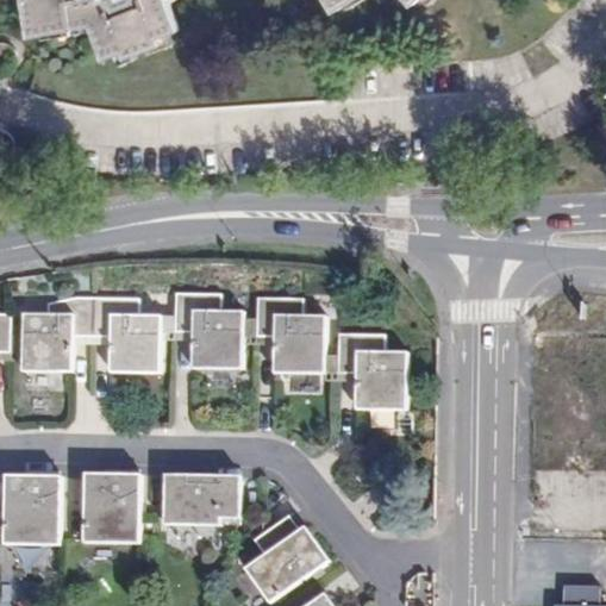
[(25,0),(31,33),(92,23),(106,56),(125,49),(127,55),(163,42),(161,35),(180,27),(169,0),(25,0)]
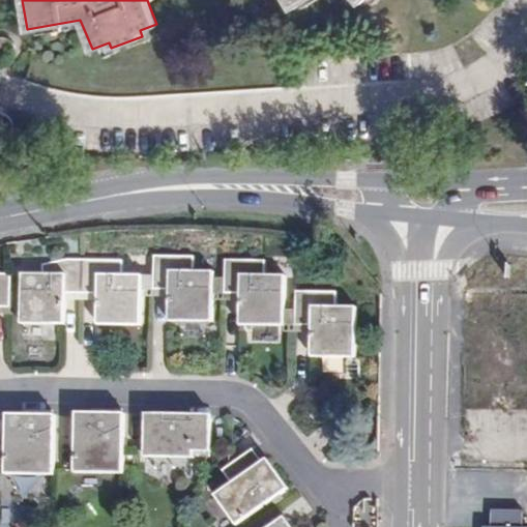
[(150,272),(150,287),(167,287),(167,294),(167,318),(210,319),(210,297),(210,275),(210,268),(191,268),(191,253),(150,253),(150,272)]
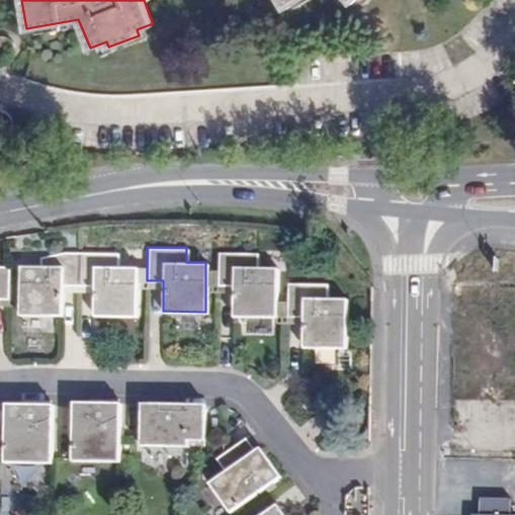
[(15,304),(15,314),(59,315),(59,290),(59,283),(76,283),(76,250),(60,249),(36,255),(36,265),(16,264),(16,282),(15,304)]
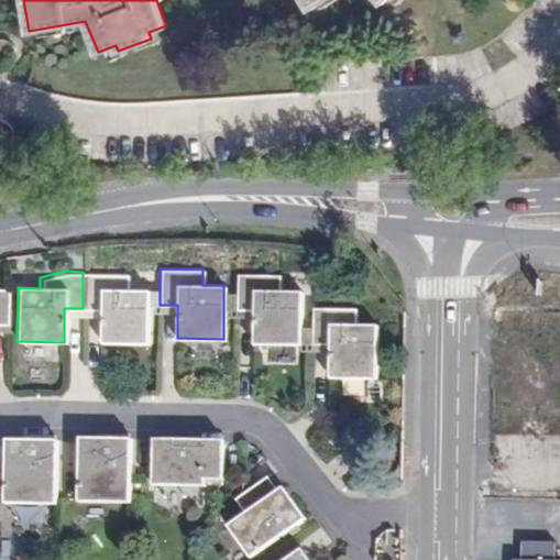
[(83,272),(83,308),(99,309),(99,342),(145,342),(145,311),(145,289),(124,289),(124,273),(83,272)]
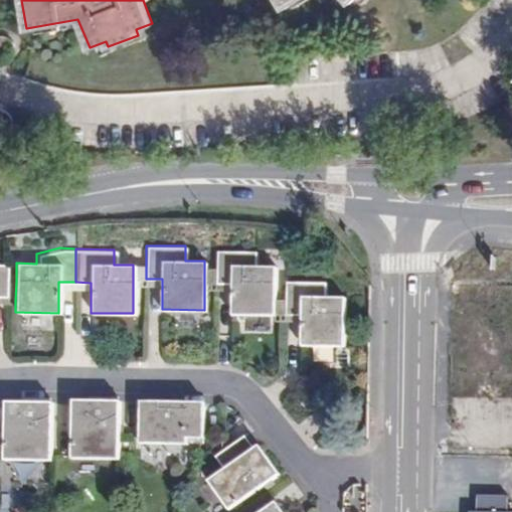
[(254,249),(215,249),(215,268),(214,282),(230,283),(230,290),(230,313),(273,313),(274,298),(274,265),(254,264),(254,249)]
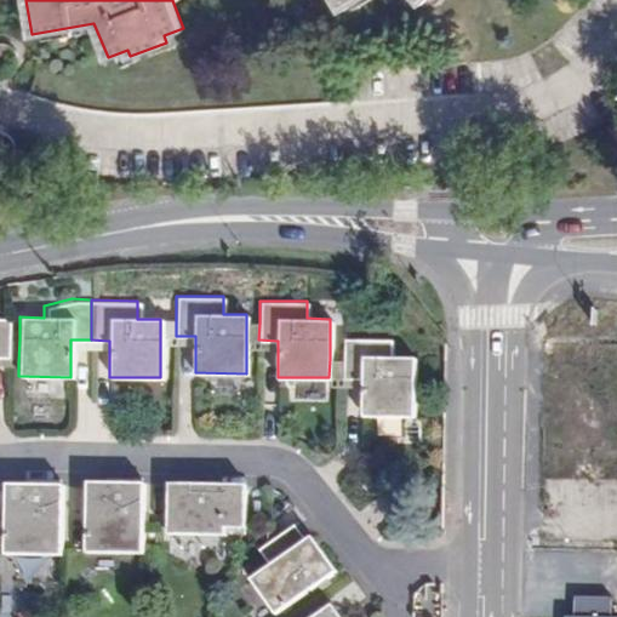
[(176,336),(176,319),(160,319),(160,343),(176,344),(176,336)]
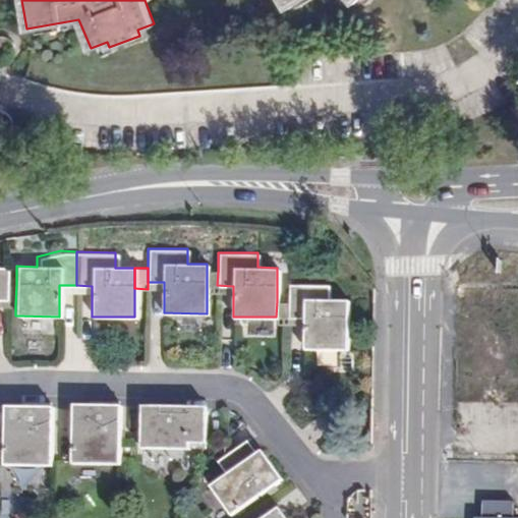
[(217,285),(218,271),(207,271),(207,292),(217,293),(217,285)]
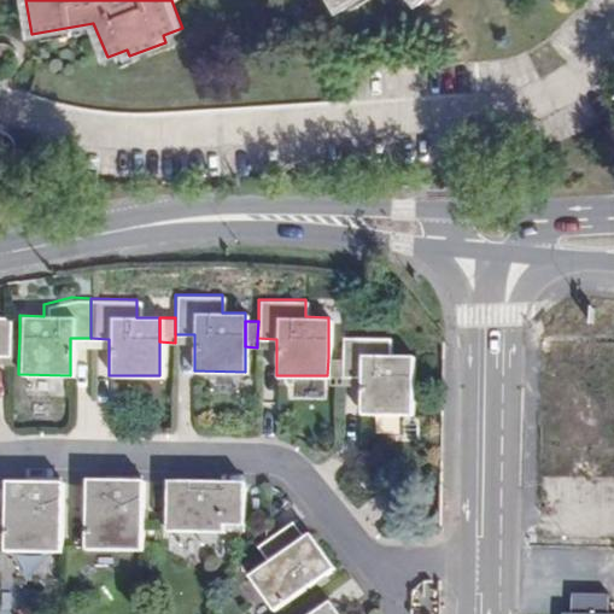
[(389,335),(341,335),(340,357),(340,375),(360,375),(360,384),(358,413),(410,413),(411,355),(387,354),(389,335)]
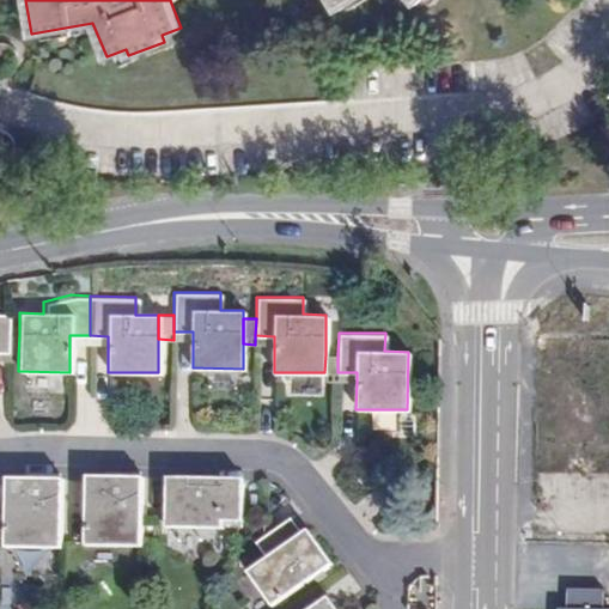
[(18,359),(19,334),(6,334),(6,352),(6,360),(18,359)]
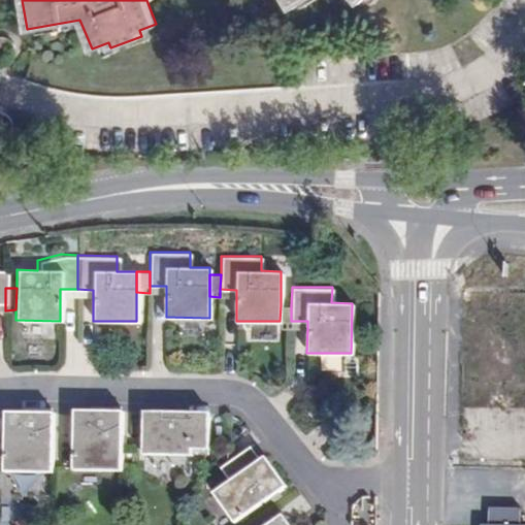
[(291,321),(291,305),(281,305),(280,321),(280,328),(291,328),(291,321)]
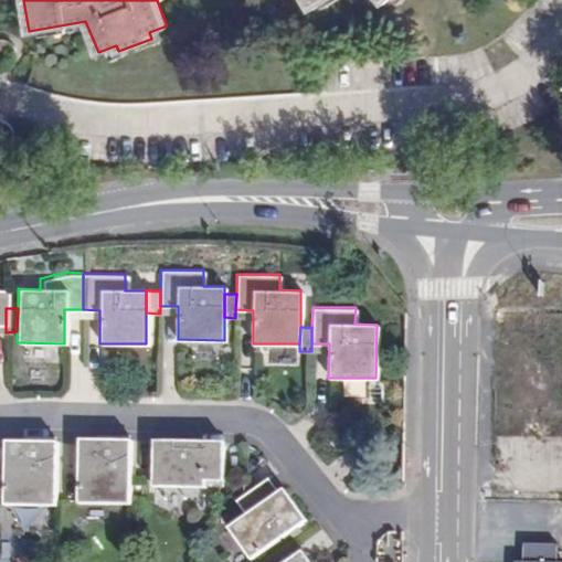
[(128,502),(128,437),(86,437),(86,443),(77,443),(76,501),(128,502)]
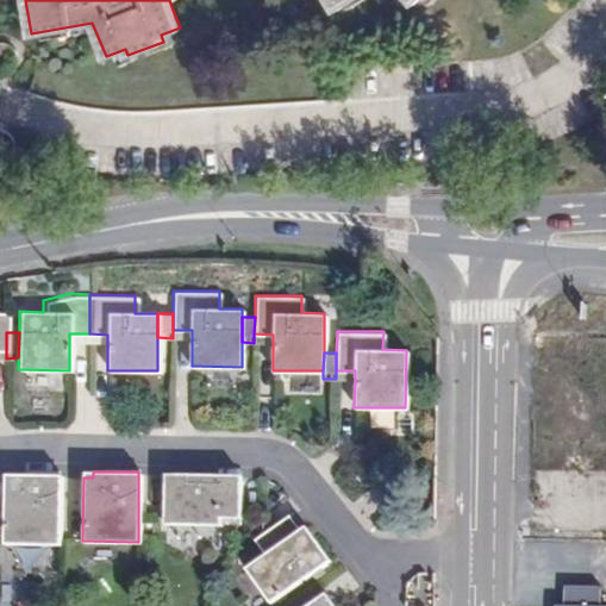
[(241,517),(242,478),(204,478),(205,473),(166,472),(164,523),(222,524),(222,517),(241,517)]
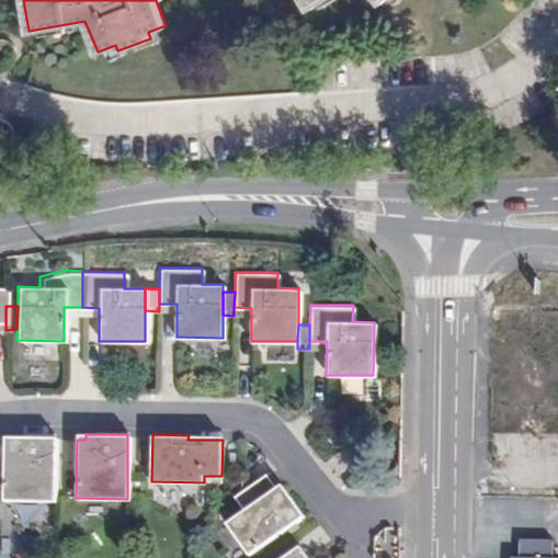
[(53,500),(53,435),(11,435),(11,441),(1,441),(0,499),(53,500)]
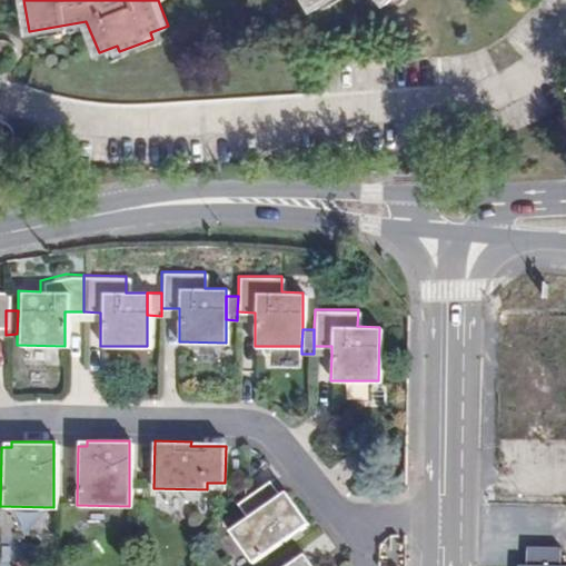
[(274,477),(270,478),(280,493),(284,490),(274,477)]
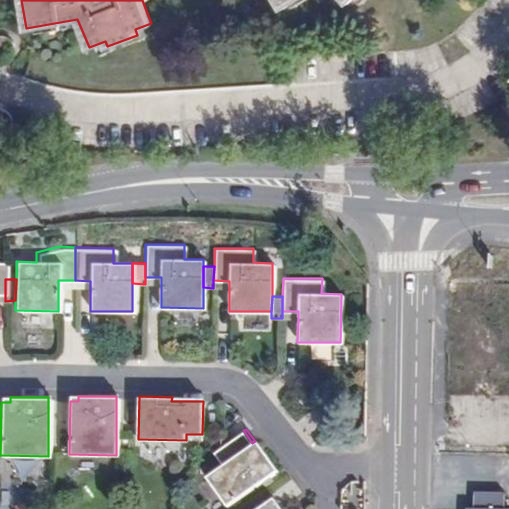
[(222,465),(206,475),(227,505),(277,469),(257,440),(255,441),(252,443),(243,430),(213,451),(222,465)]
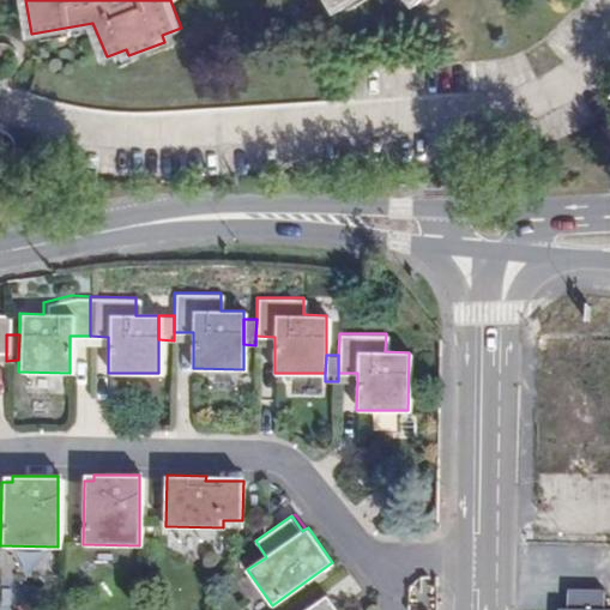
[(28,609),(34,609),(32,583),(4,585),(5,609),(28,609)]
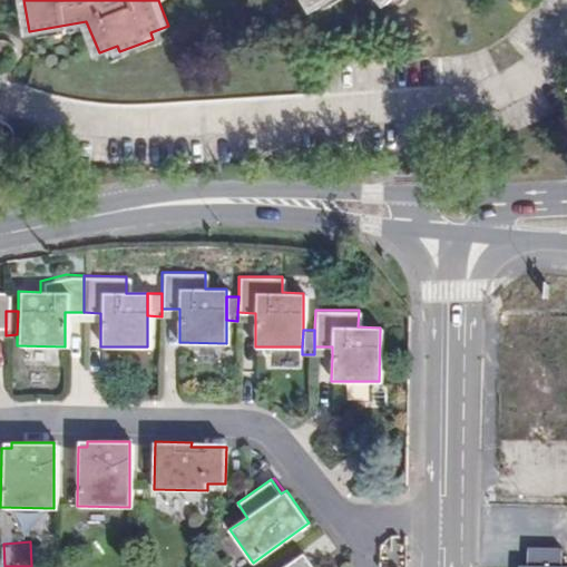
[(517,566),(566,566),(566,564),(560,565),(561,546),(526,546),(526,564),(517,564),(517,566)]
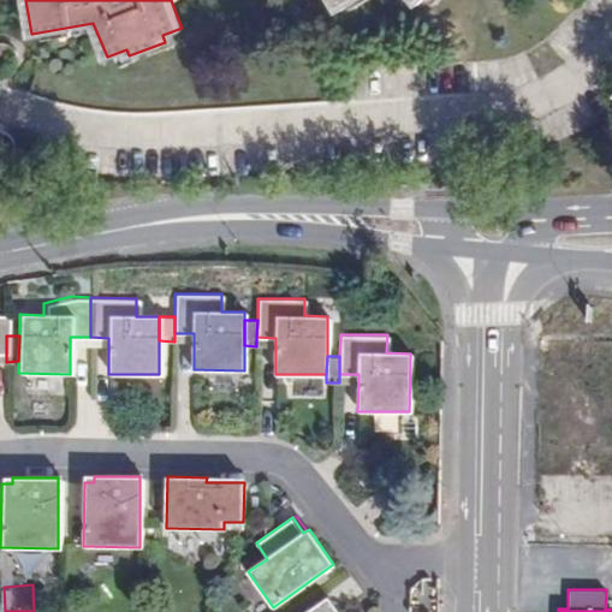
[(339,611),(328,596),(307,611),(339,611)]
